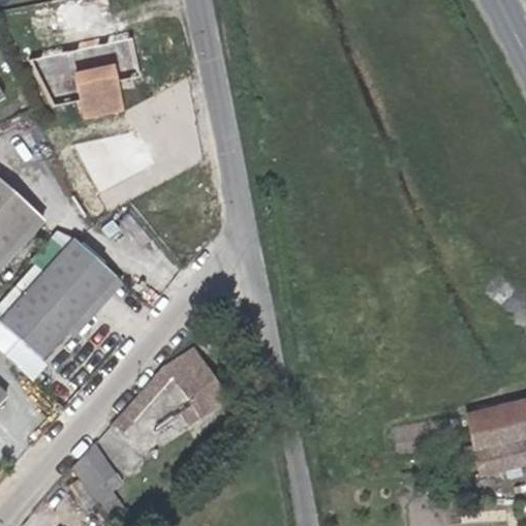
[(113,62),(107,39),(71,47),(76,69),(113,62)]
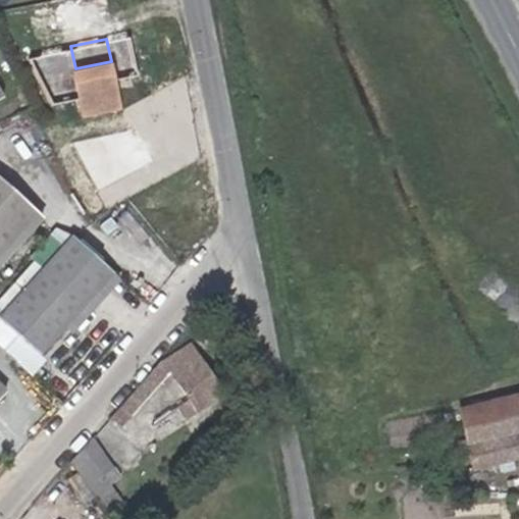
[(119,106),(111,61),(75,68),(85,113),(119,106)]
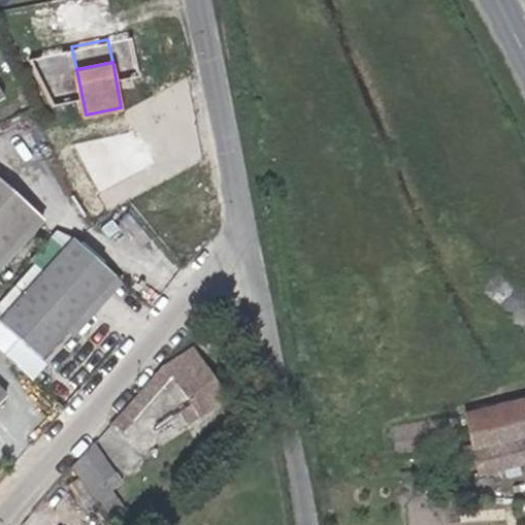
[(0,266),(44,217),(0,176),(0,266)]
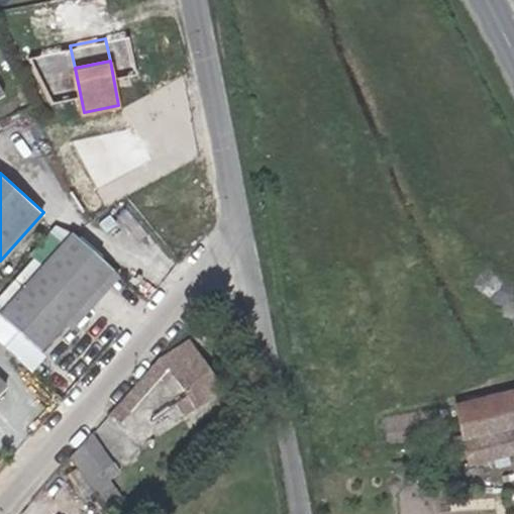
[(65,321),(114,268),(74,231),(45,264),(1,313),(40,348),(65,321)]
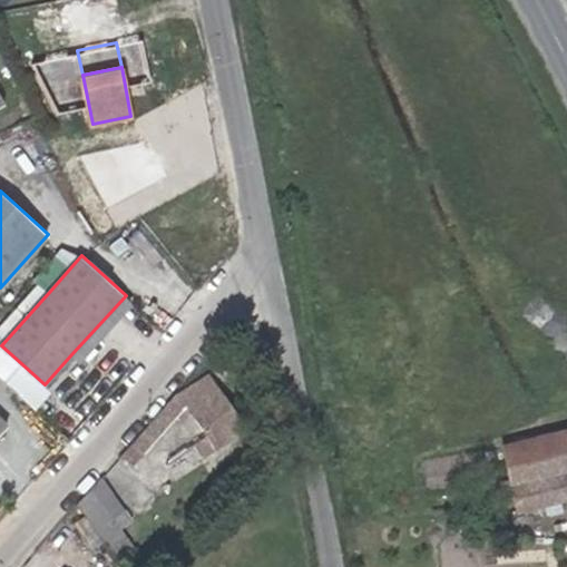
[(0,343),(1,345),(50,291),(40,281),(0,325),(0,343)]
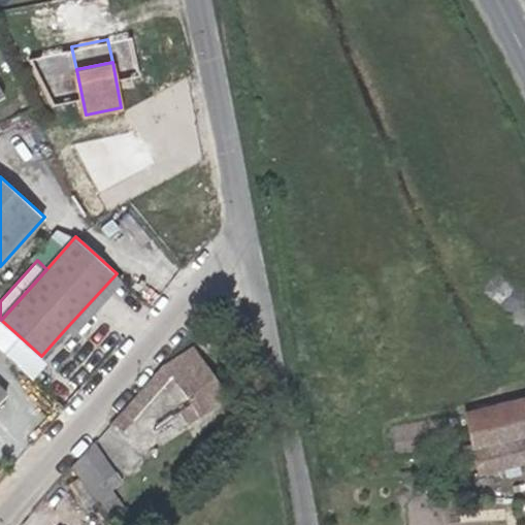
[(74,334),(123,280),(117,273),(66,328),(74,334)]
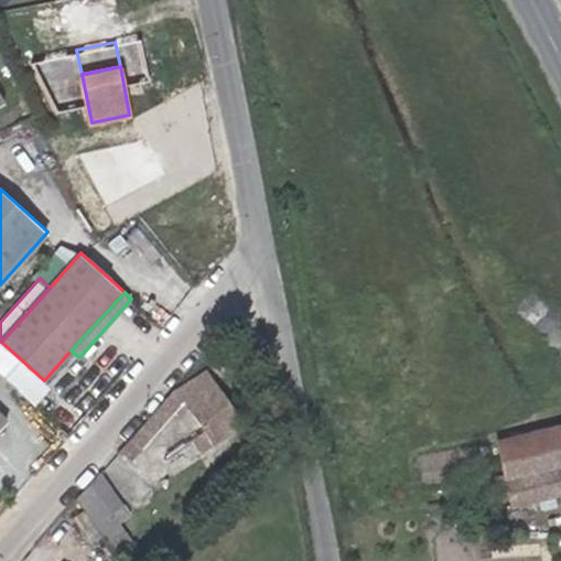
[(243,423),(207,369),(174,390),(127,443),(138,453),(186,398),(206,429),(193,437),(201,450),(243,423)]
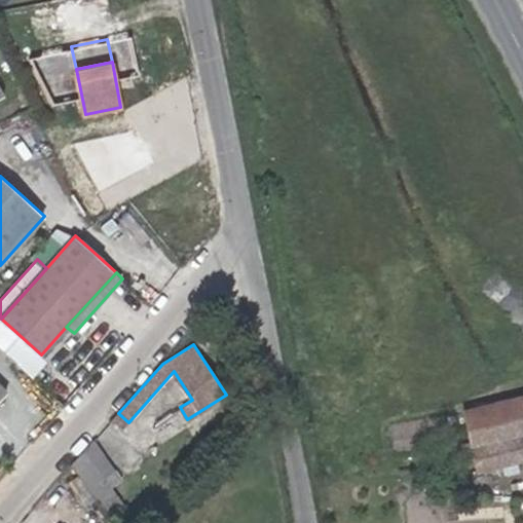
[(522,396),(510,399),(518,435),(516,435),(521,458),(522,458),(522,396)]
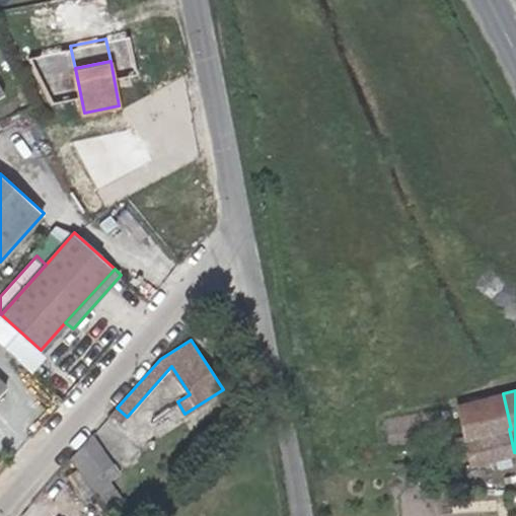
[(511,429),(503,393),(459,404),(473,462),(514,452),(509,429),(511,429)]
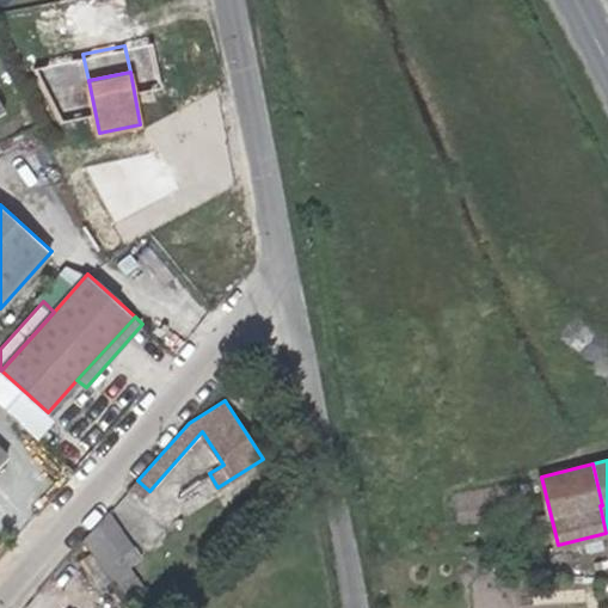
[(149,491),(137,480),(130,489),(134,492),(135,491),(143,497),(149,491)]
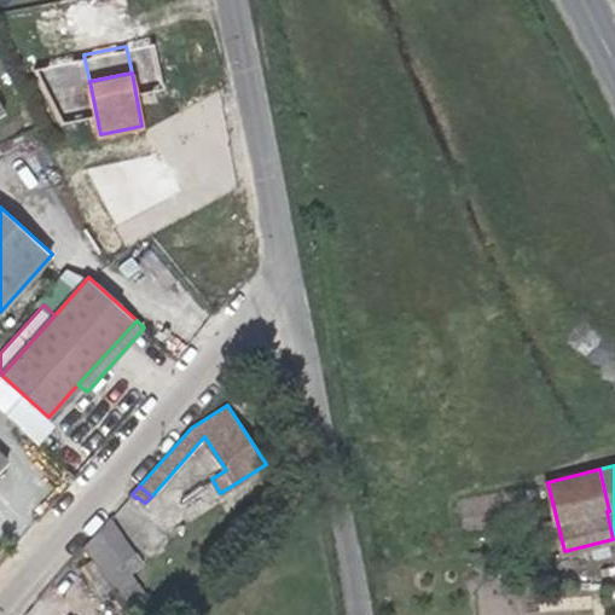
[(126,560),(135,552),(111,517),(86,543),(94,556),(114,584),(127,603),(146,590),(126,560)]
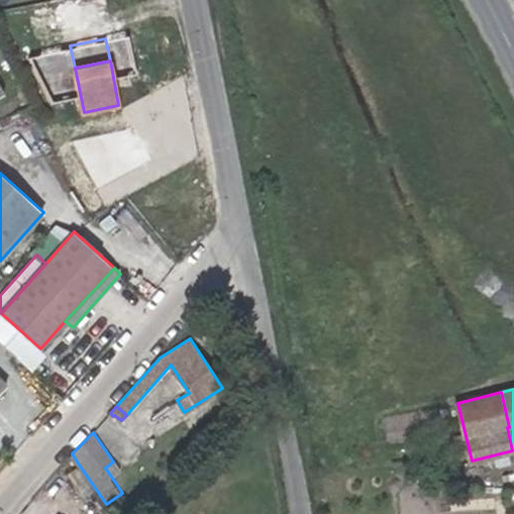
[(95,488),(79,465),(69,472),(84,495),(95,488)]
